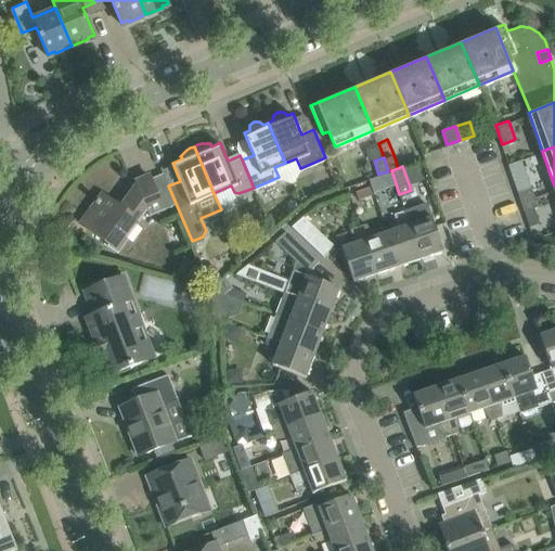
[(388,171),(379,174),(383,183),(395,180),(391,170),(388,171)]
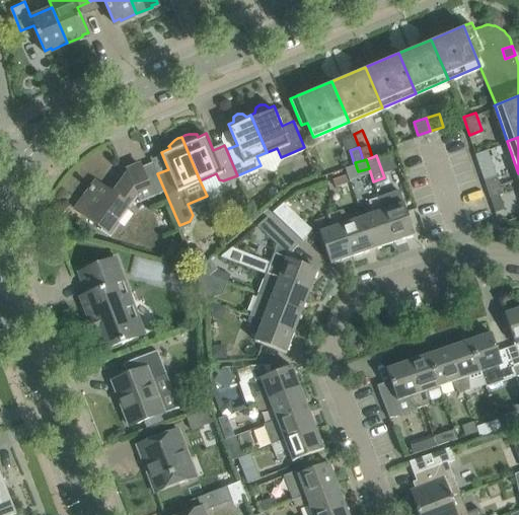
[(87,203),(81,211),(105,229),(114,218),(117,221),(137,194),(139,200),(153,194),(139,161),(126,167),(127,170),(113,191),(95,178),(80,198),(87,203)]
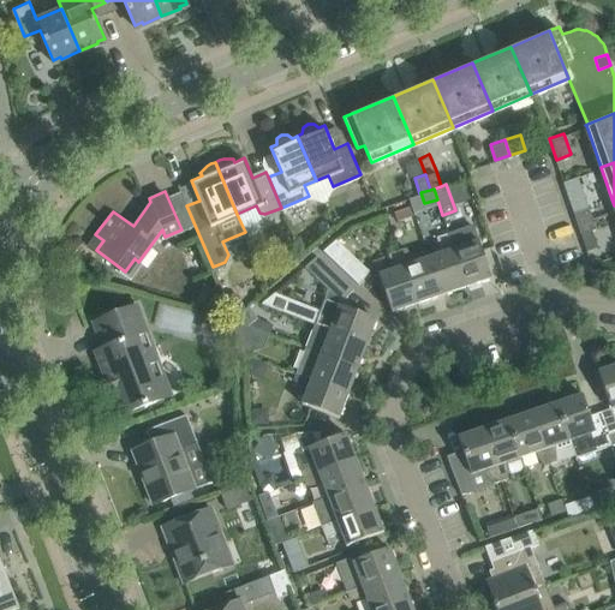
[(408,204),(393,209),(396,216),(396,219),(412,214),(408,204)]
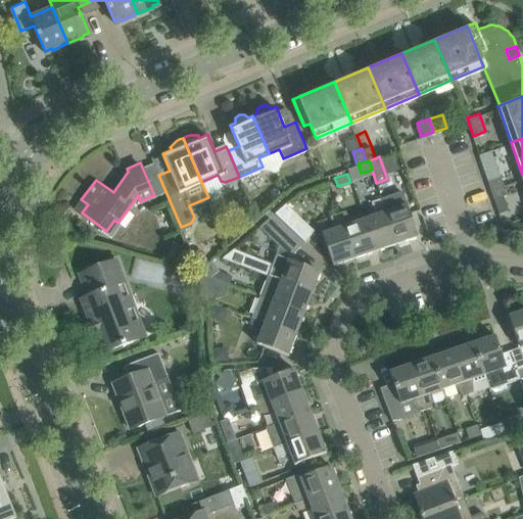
[(487,179),(490,188),(504,184),(501,175),(487,179)]
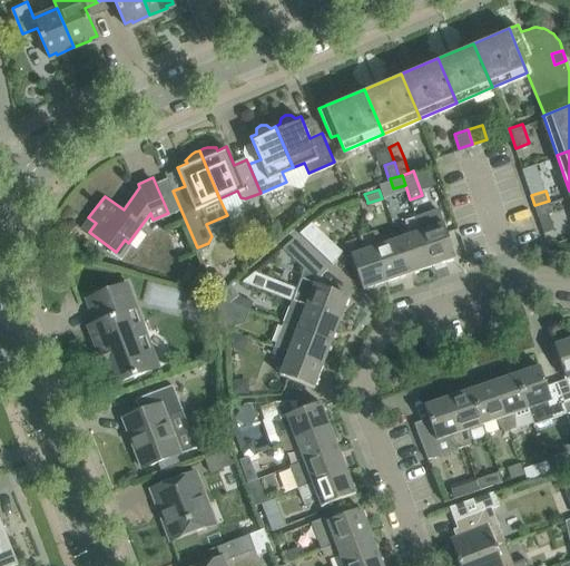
[(552,211),(549,201),(534,205),(538,215),(552,211)]
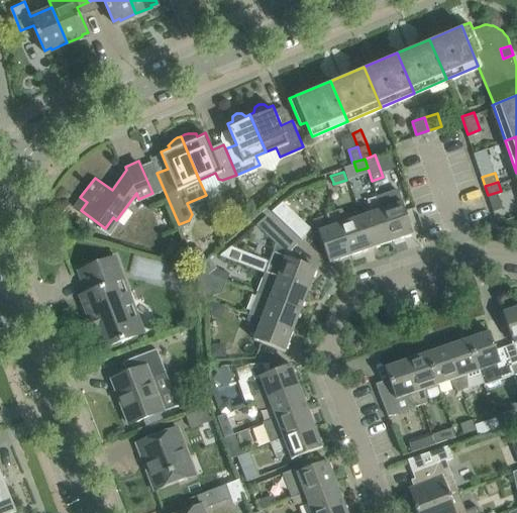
[(382,192),(377,194),(392,238),(413,231),(402,200),(390,204),(382,192)]
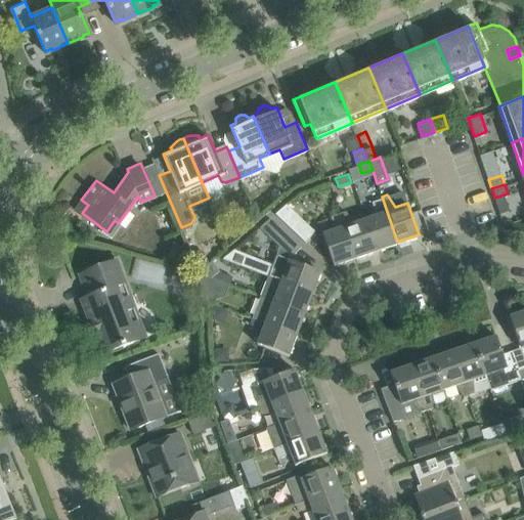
[(365,217),(376,249),(397,242),(382,197),(372,200),(376,213),(365,217)]
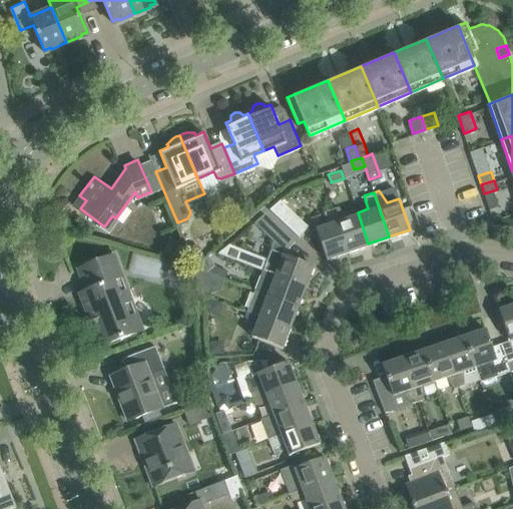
[(308,224),(280,197),(269,207),(299,235),(308,224)]
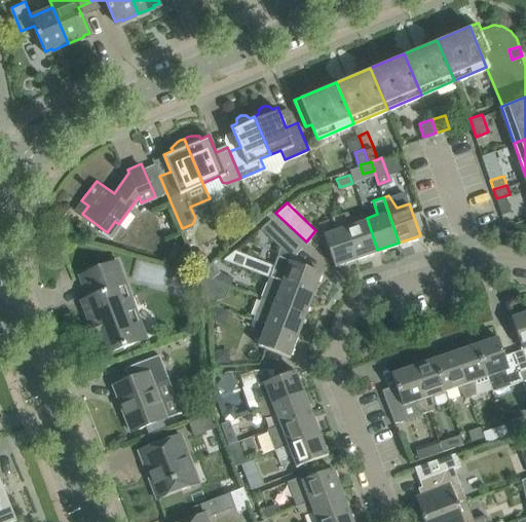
[(346,210),(341,212),(357,257),(377,250),(367,218),(355,222),(346,210)]
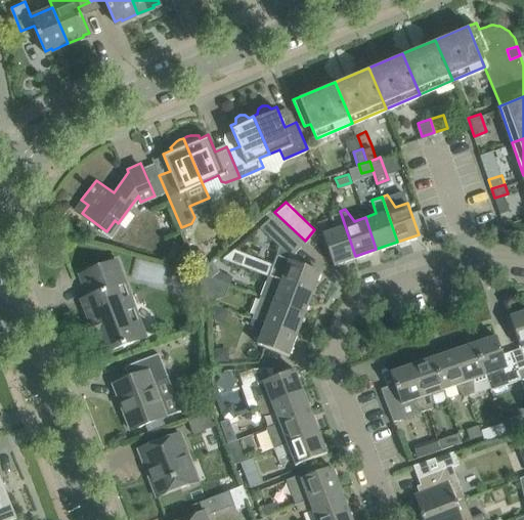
[(322,231),(334,263),(355,256),(340,211),(330,214),(335,227),(322,231)]
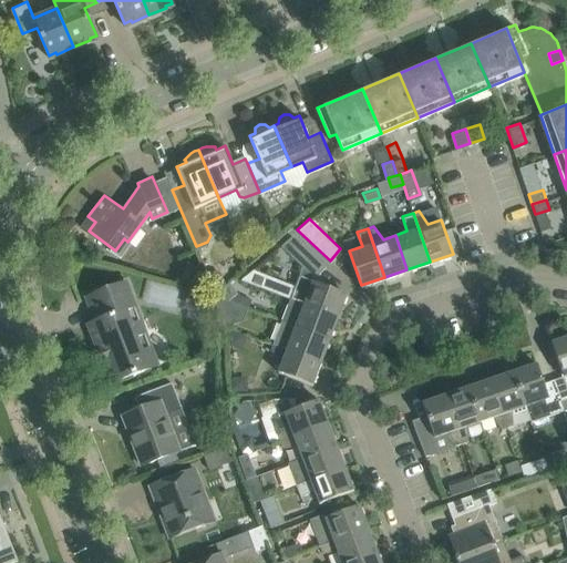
[(292,234),(280,244),(301,265),(289,297),(338,315),(347,292),(313,279),(316,276),(326,265),(292,234)]
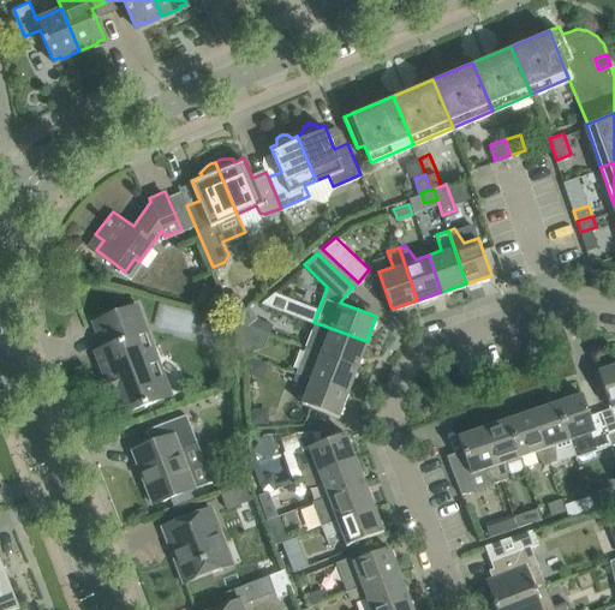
[(233,316),(244,306),(237,292),(233,289),(224,293),(233,316)]
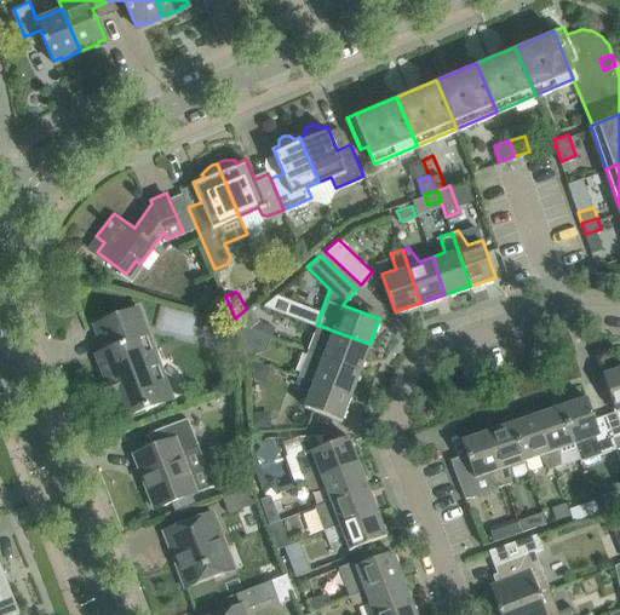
[(137,305),(93,322),(103,349),(96,351),(120,417),(172,396),(137,305)]
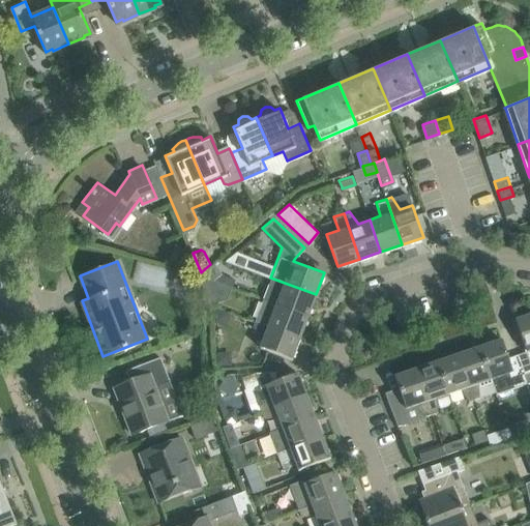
[(212,279),(219,272),(212,263),(210,264),(201,272),(200,274),(212,279)]
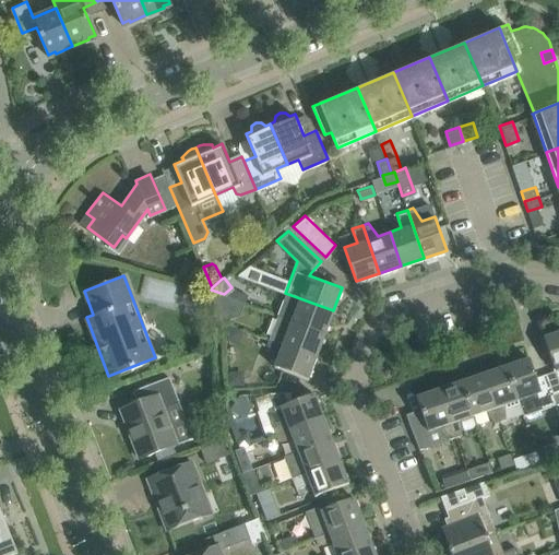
[(226,295),(224,294),(211,290),(211,292),(212,292),(213,306),(221,309),(226,295)]
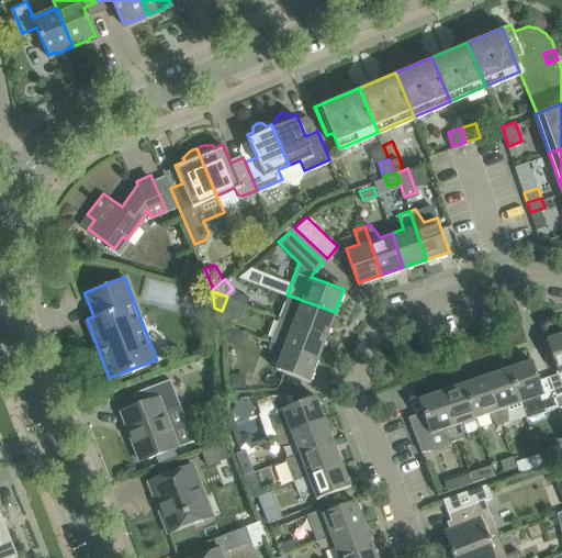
[(279,316),(293,322),(326,335),(335,312),(287,294),(279,316)]
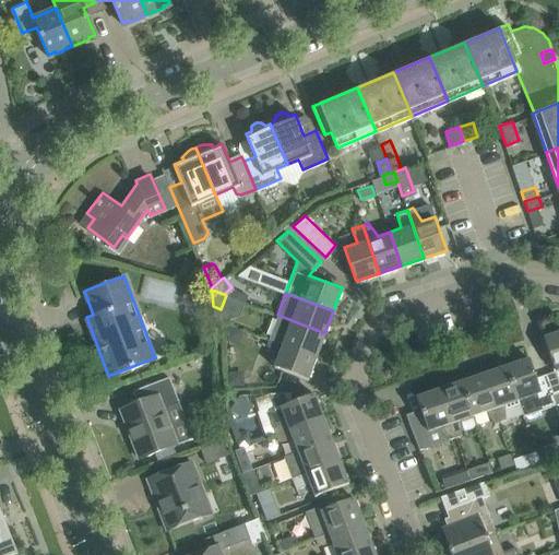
[(277,315),(269,337),(317,355),(324,333),(292,320),(277,315)]
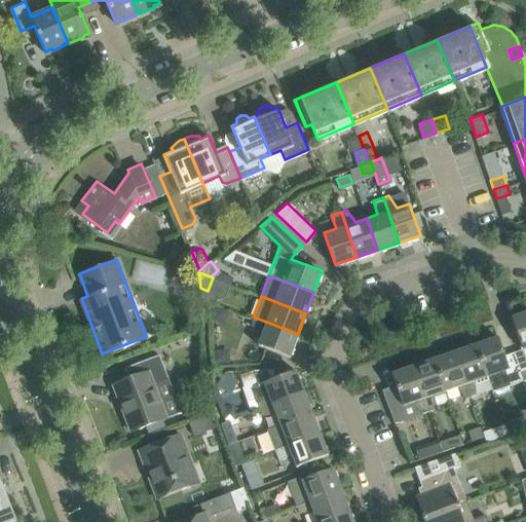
[(525,309),(512,315),(522,347),(514,350),(524,381),(525,380),(525,309)]
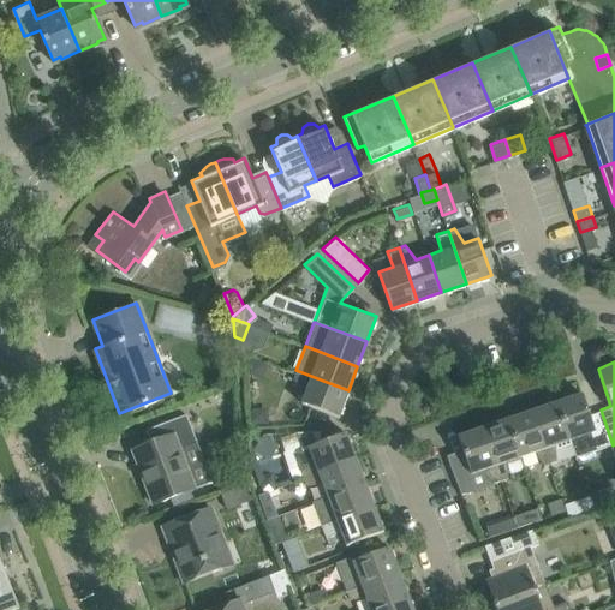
[(339,416),(348,390),(296,370),(293,377),(306,388),(302,401),(339,416)]
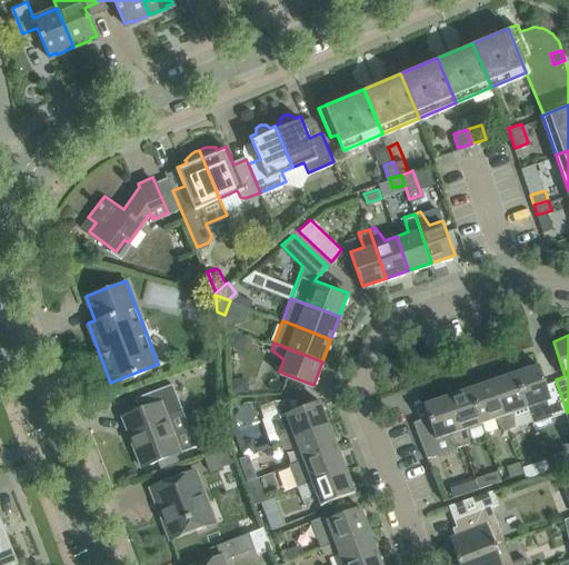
[(538,363),(517,370),(529,405),(535,423),(567,413),(556,379),(546,383),(538,363)]
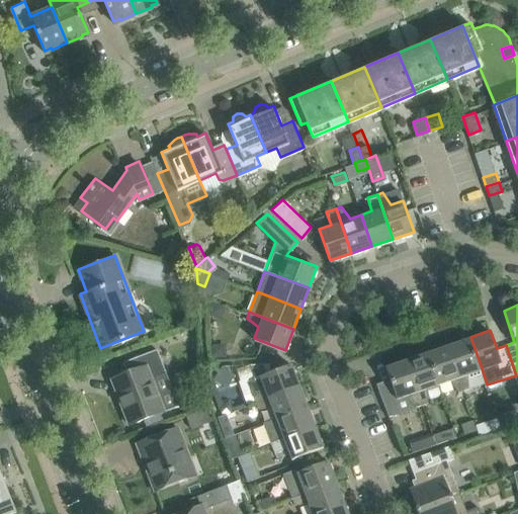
[(467,372),(482,368),(470,337),(448,344),(463,389),(468,387),(467,372)]
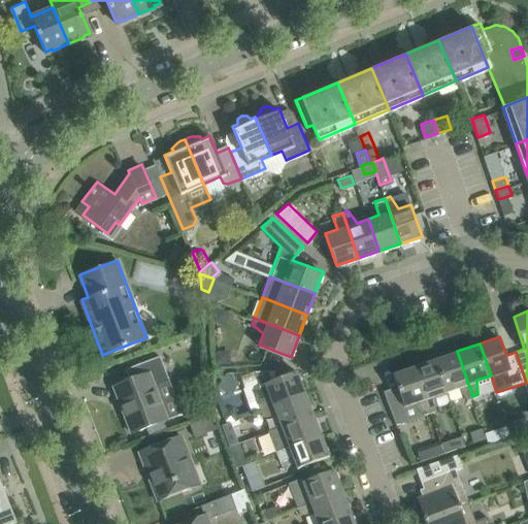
[(229,349),(215,349),(215,363),(229,363),(229,349)]
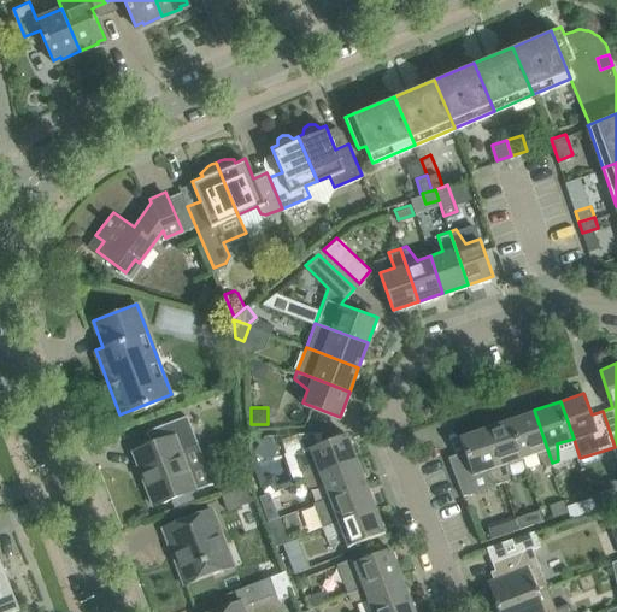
[(545,465),(552,463),(534,410),(509,418),(522,455),(536,451),(545,465)]
